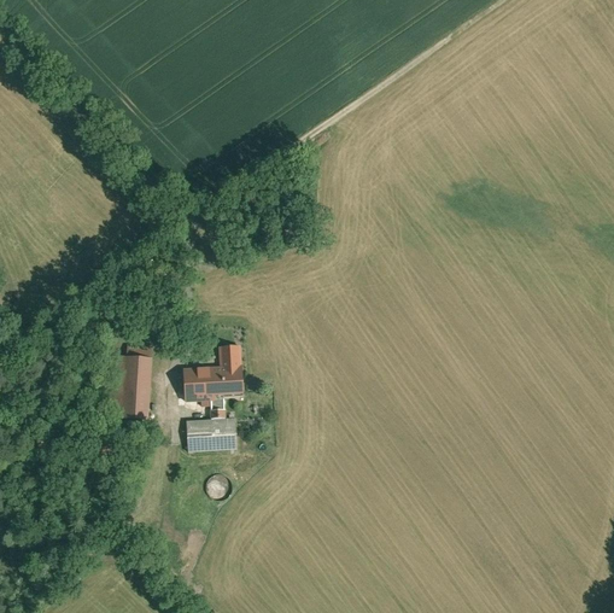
[(170,270),(152,278),(155,285),(174,278),(170,270)]
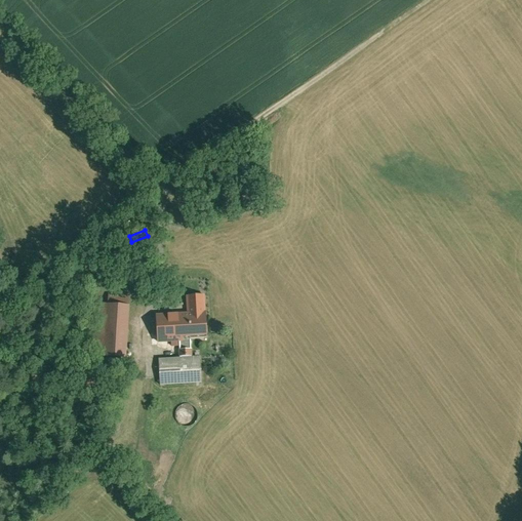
[(188,311),(155,312),(157,342),(176,341),(177,356),(192,355),(192,339),(207,338),(206,310),(203,310),(202,293),(187,294),(188,311)]
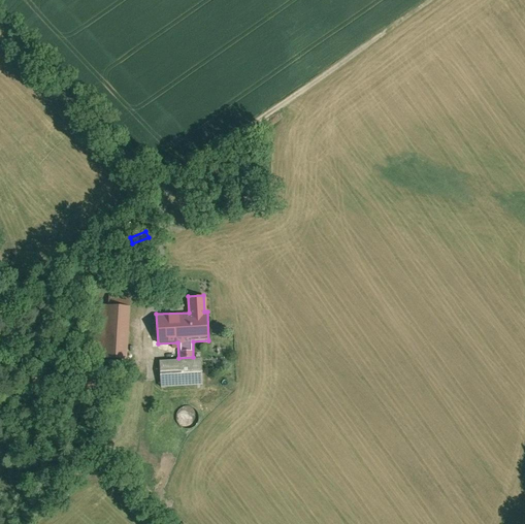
[(127,358),(130,305),(104,304),(101,356),(127,358)]
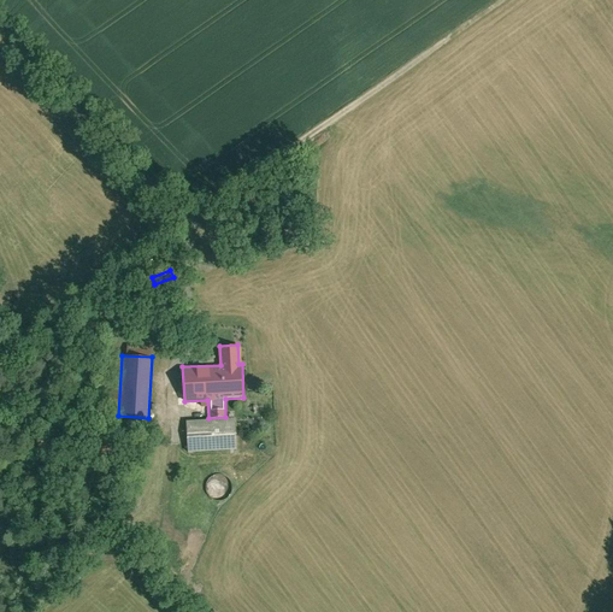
[(225,417),(208,418),(186,419),(188,452),(236,449),(234,417),(225,417)]
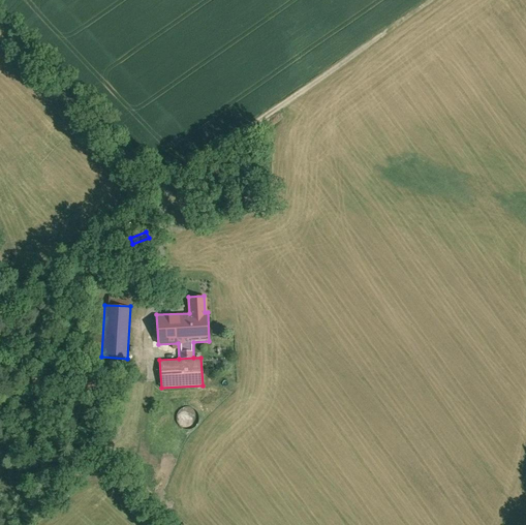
[(197,410),(194,407),(190,406),(186,406),(182,408),(179,411),(177,417),(177,420),(180,425),(183,427),(186,429),(191,429),(195,427),(198,424),(200,420),(200,414),(197,410)]
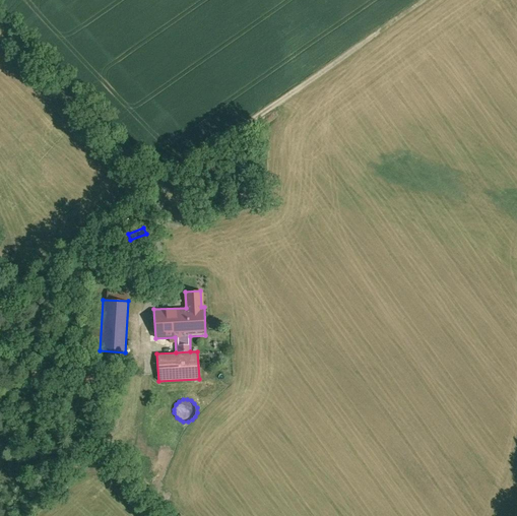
All buildings are outlined.
